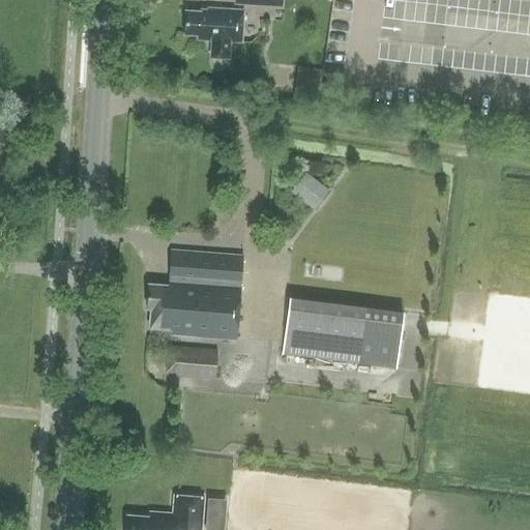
[(229,59),(230,41),(242,42),(244,11),(208,9),(208,13),(186,12),(185,35),(199,36),(198,40),(212,40),(211,58),(229,59)]
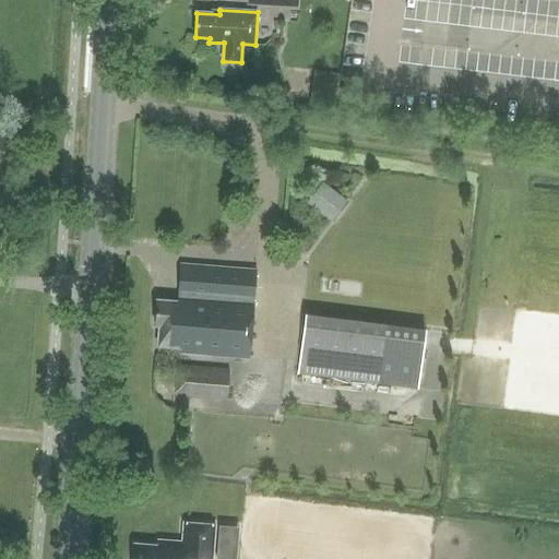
[(314,70),(310,107),(336,110),(341,73),(314,70)]
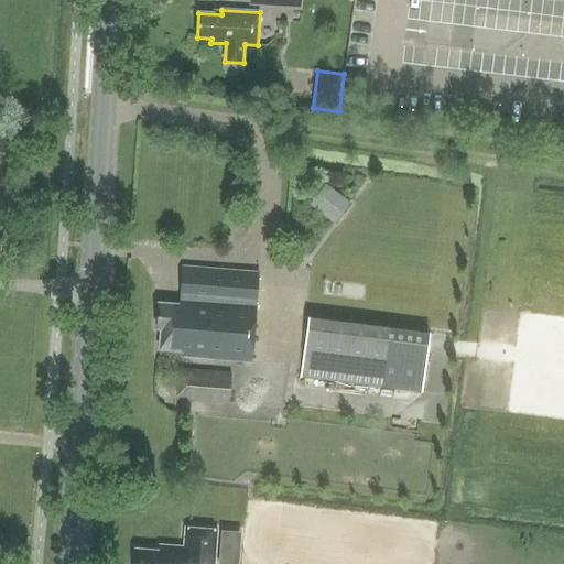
[(323,213),(339,192),(326,183),(311,203),(323,213)]
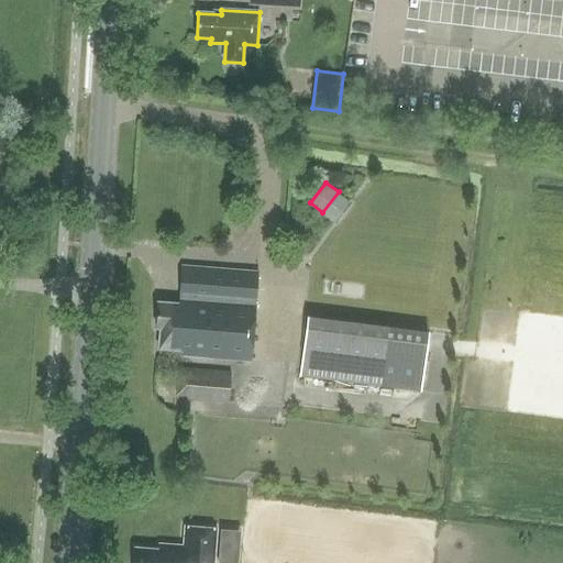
[(258,272),(183,266),(179,304),(158,302),(156,328),(161,328),(159,349),(187,351),(187,355),(252,360),(258,272)]
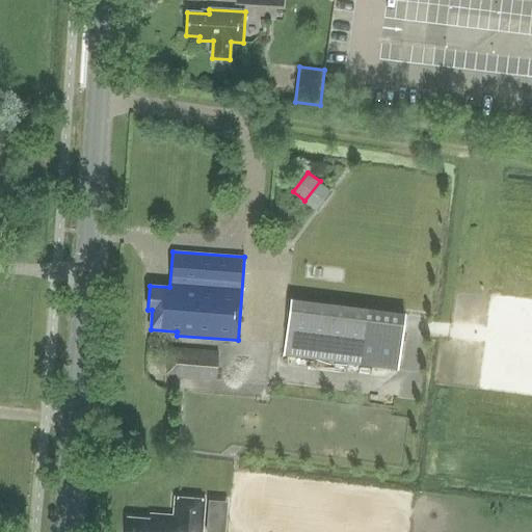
[(398,371),(406,314),(292,298),(284,355),(398,371)]
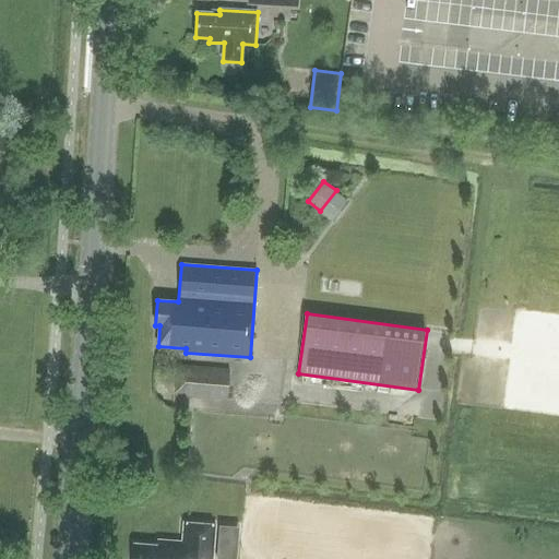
[(226,401),(228,369),(180,365),(177,395),(226,401)]
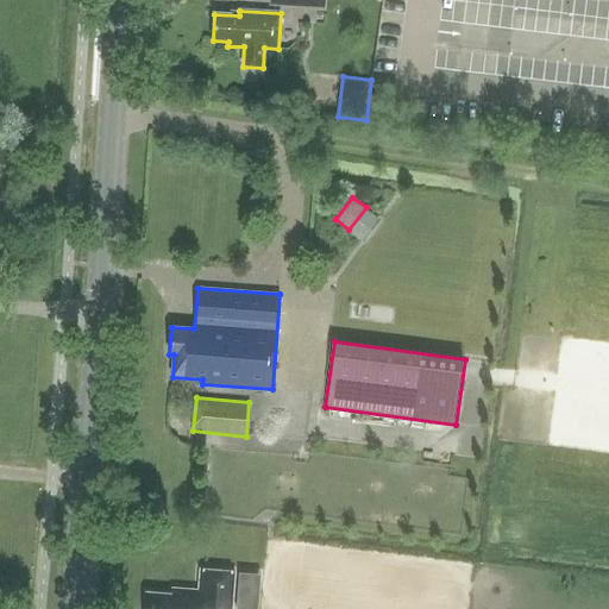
[(231,608),(234,572),(201,570),(199,591),(173,589),(173,595),(146,592),(144,608),(231,608)]
